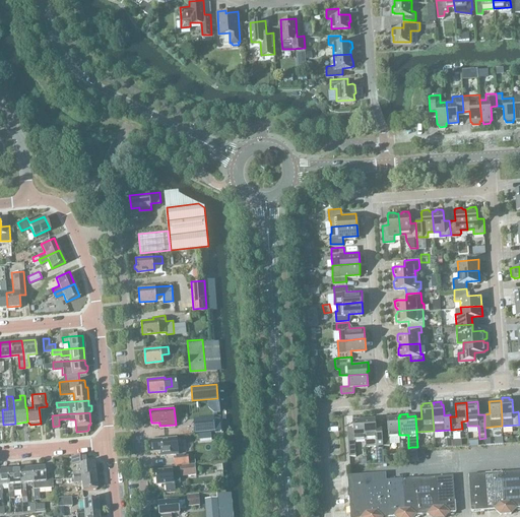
[(214,416),(194,418),(195,432),(215,430),(214,416)]
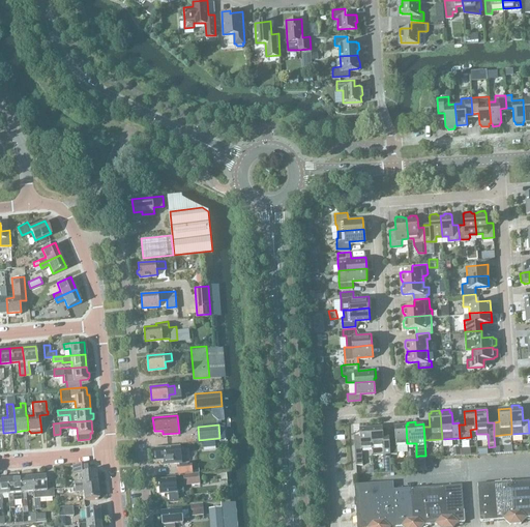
[(361,447),(373,446),(371,425),(361,426),(362,428),(359,428),(360,441),(354,442),(355,455),(362,455),(361,447)]
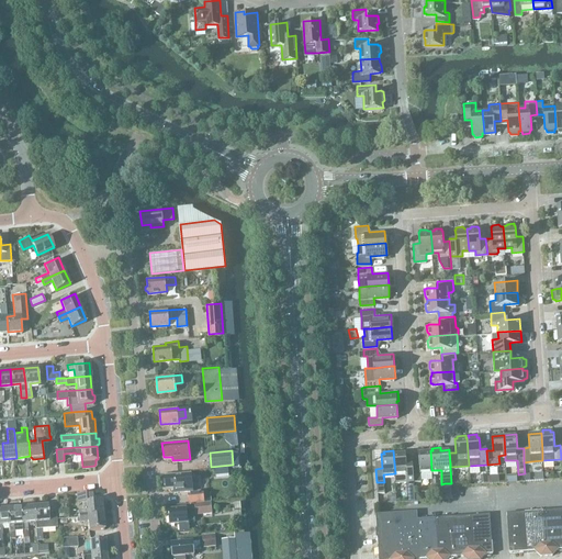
[(413,466),(413,462),(406,464),(406,453),(403,453),(403,450),(393,450),(395,473),(395,481),(406,481),(414,480),(413,466)]
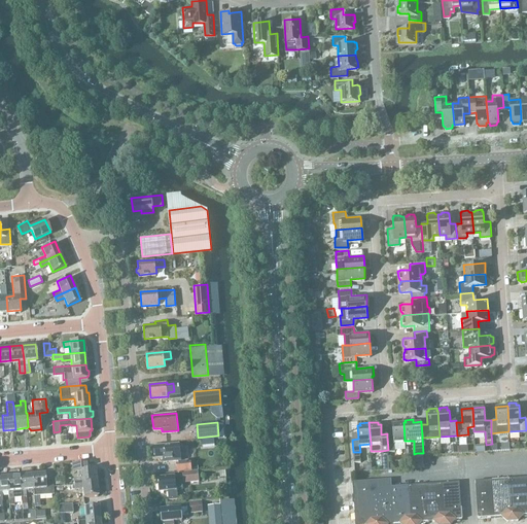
[(394,442),(405,441),(403,422),(392,423),(393,437),(387,437),(388,450),(395,450),(394,442)]
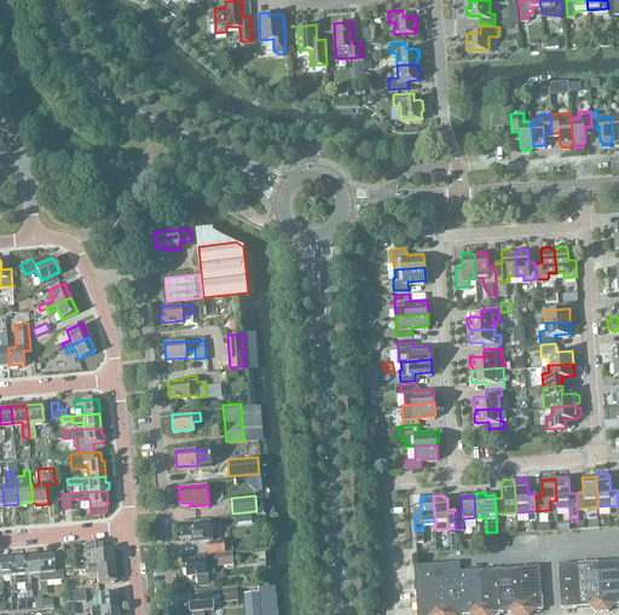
[(181,526),(180,526),(181,531),(183,531),(183,537),(191,535),(191,540),(213,539),(210,521),(181,523),(181,526)]
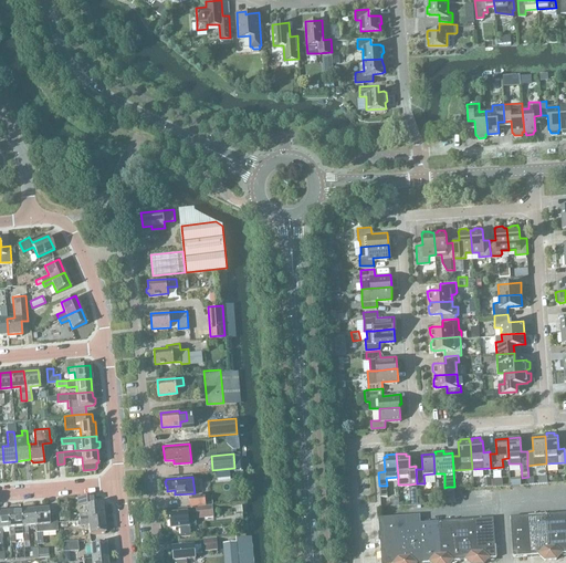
[(189,496),(190,504),(195,504),(206,503),(205,493),(189,496)]
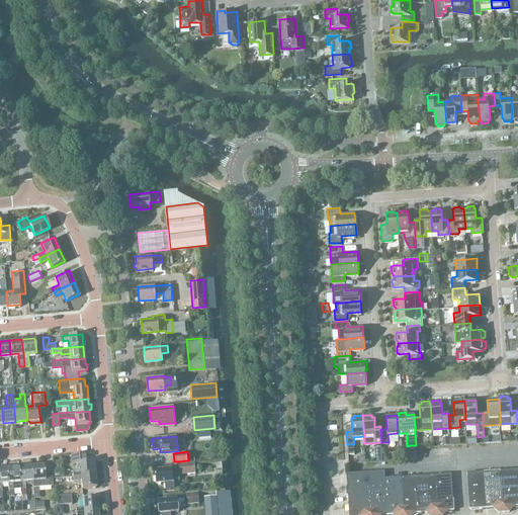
[(72,467),(73,475),(95,473),(94,468),(96,468),(97,466),(97,461),(95,459),(93,460),(93,459),(87,460),(87,452),(71,453),(72,462),(79,461),(80,467),(72,467)]
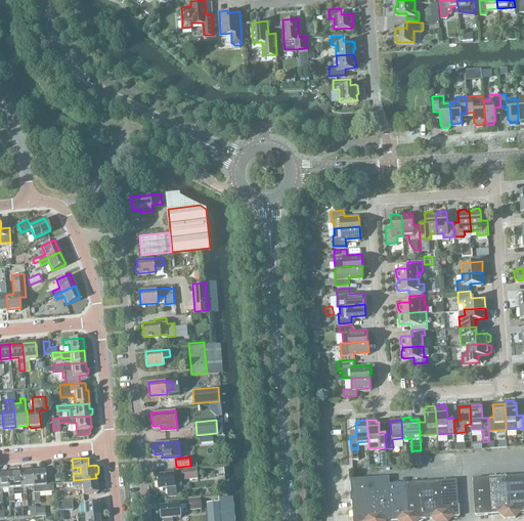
[(190,466),(180,467),(181,473),(181,478),(198,477),(197,466),(190,466)]
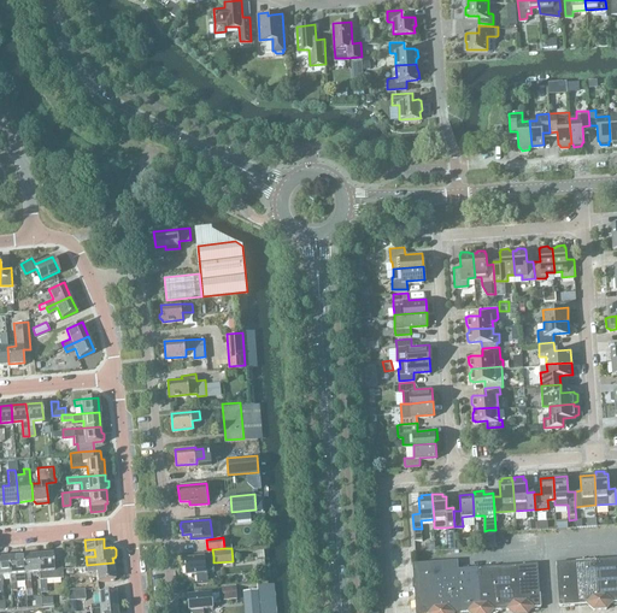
[(40,587),(46,585),(45,577),(62,576),(62,566),(53,566),(52,553),(37,554),(39,571),(40,584),(40,587)]
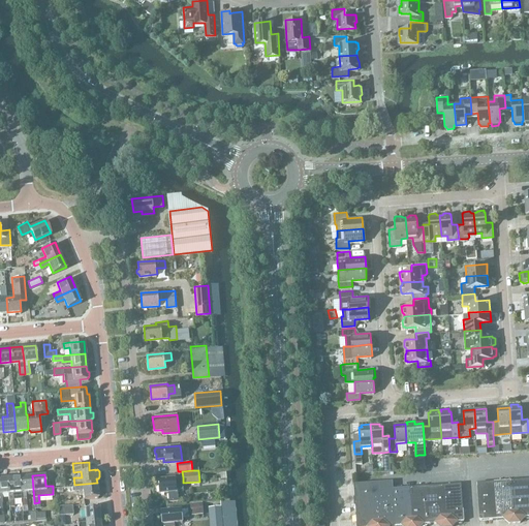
[(32,475),(20,476),(22,498),(22,504),(27,504),(26,491),(33,490),(32,475)]
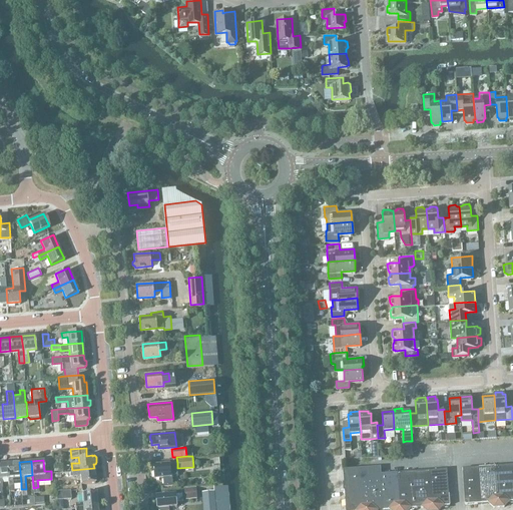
[(19,462),(7,463),(8,477),(9,490),(14,489),(13,483),(20,483),(21,483),(19,462)]
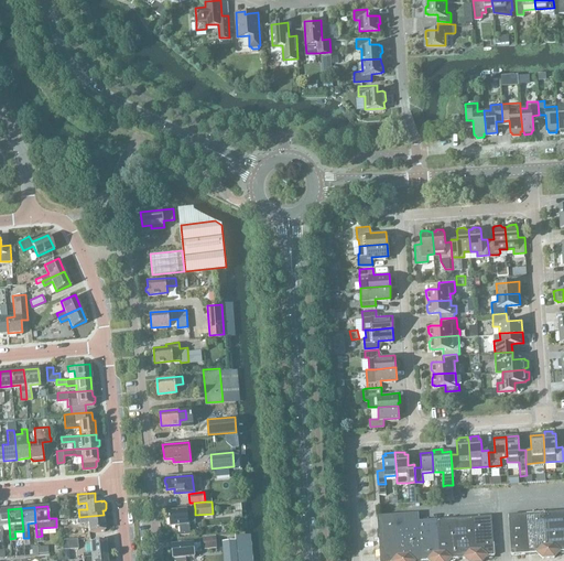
[(188,520),(196,520),(195,515),(195,509),(187,510),(187,508),(169,509),(170,525),(180,524),(181,533),(190,532),(188,520)]
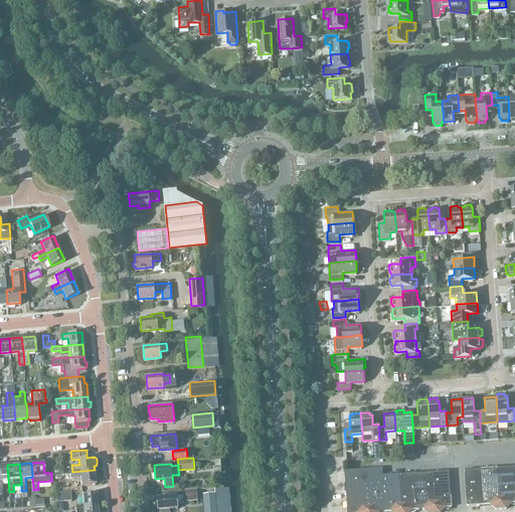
[(7,465),(0,465),(0,496),(2,496),(2,488),(1,480),(8,479),(7,465)]
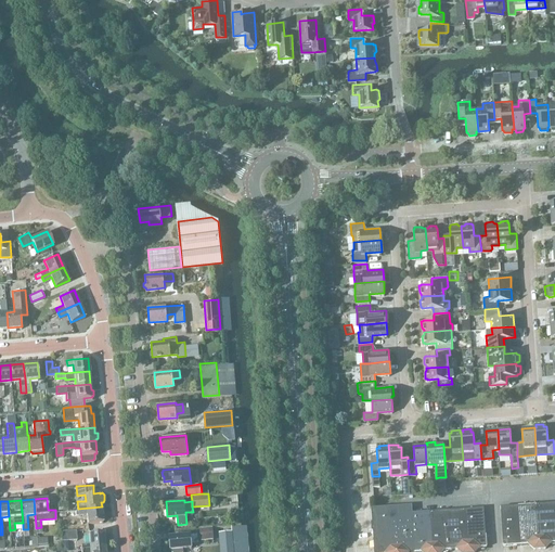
[(554,514),(554,501),(537,503),(540,547),(545,547),(551,540),(554,539),(554,514)]
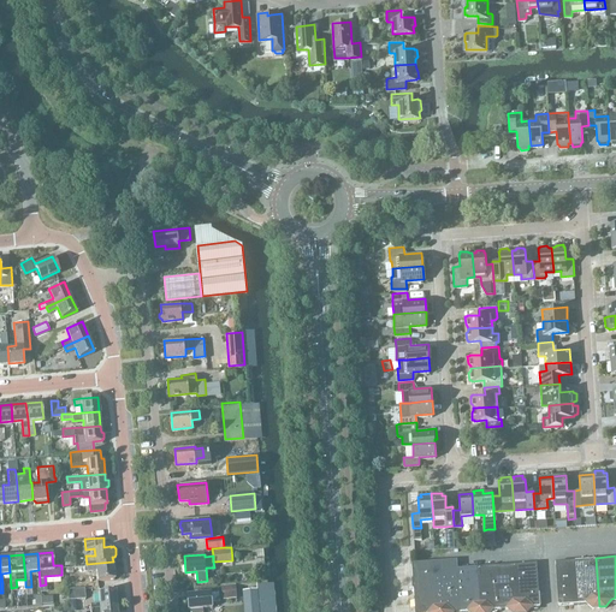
[(437,559),(438,580),(439,611),(450,611),(452,610),(460,610),(457,568),(457,558),(437,559)]
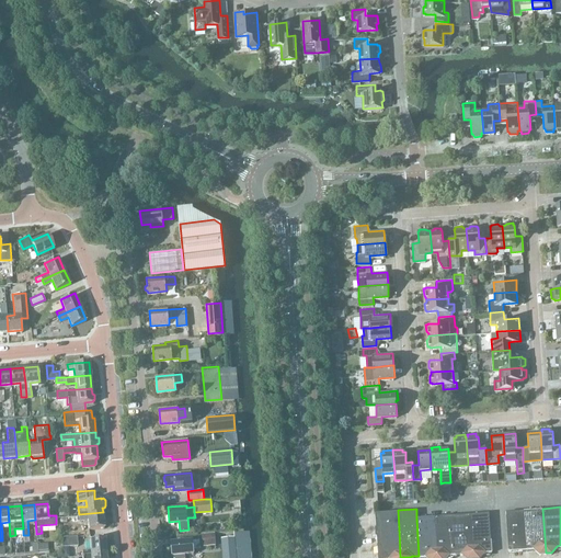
[(524,510),(527,548),(534,548),(540,554),(546,553),(542,509),(524,510)]
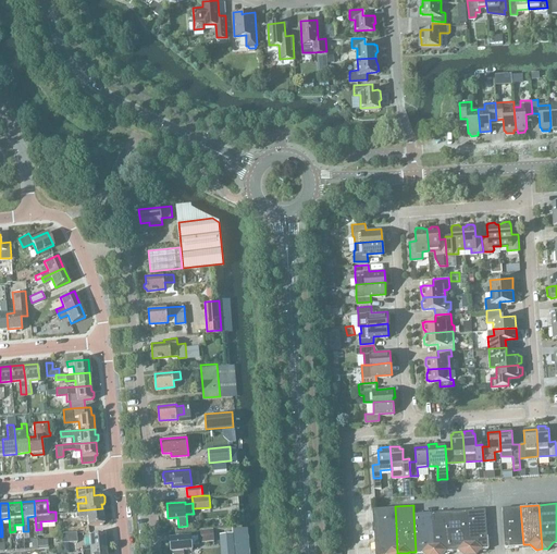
[(395,506),(372,508),(373,521),(372,522),(372,526),(396,525),(395,506)]
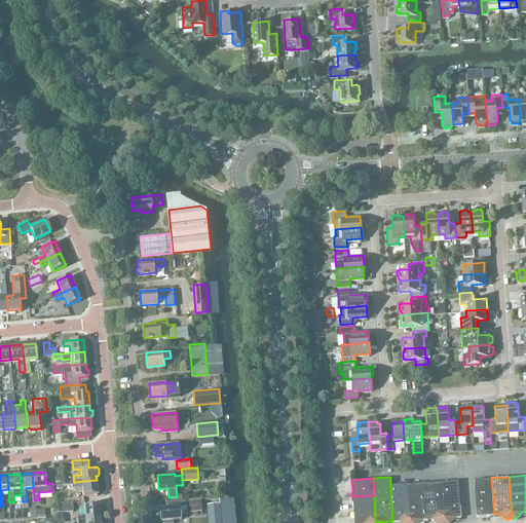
[(477,516),(494,514),(491,478),(475,479),(477,516)]
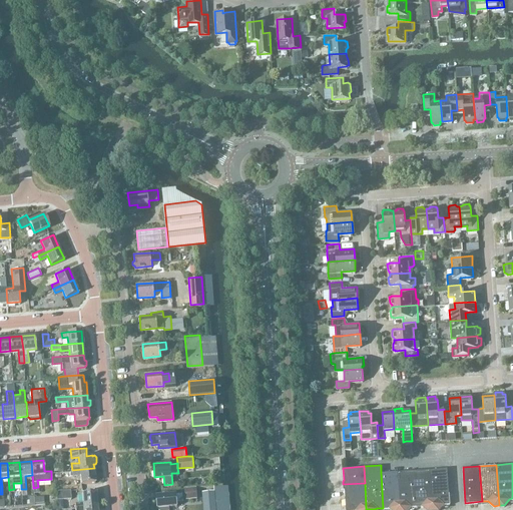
[(94,468),(72,470),(72,474),(80,473),(81,482),(95,481),(94,468)]
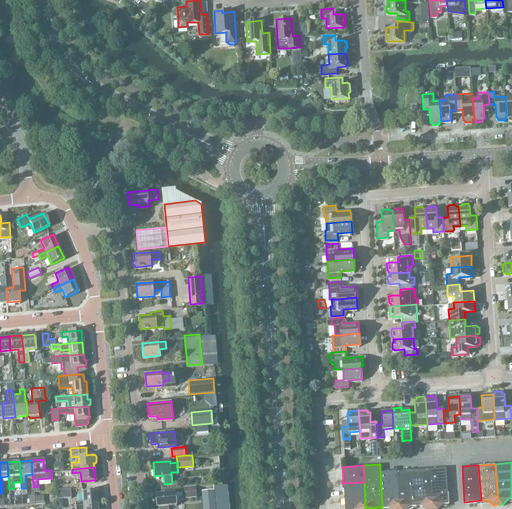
[(446,467),(429,468),(432,508),(437,508),(442,503),(448,502),(446,467)]
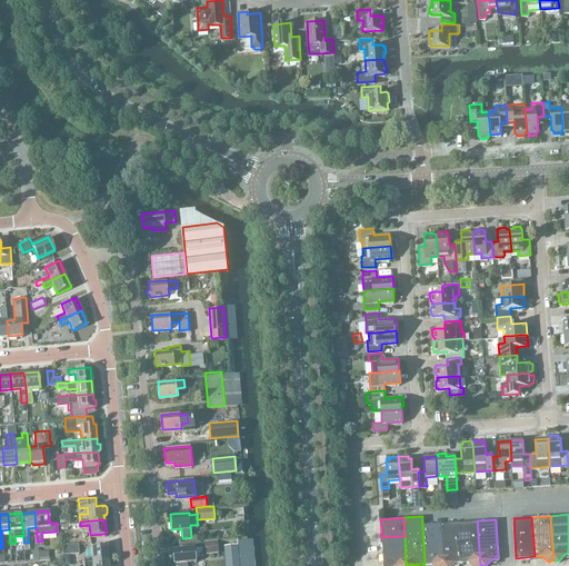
[(477,520),(459,522),(461,562),(468,560),(473,565),(476,565),(480,565),(477,520)]
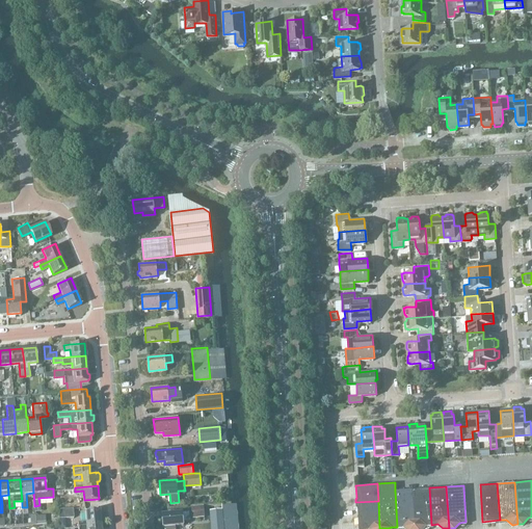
[(429,487),(411,488),(415,528),(421,528),(425,525),(431,525),(429,487)]
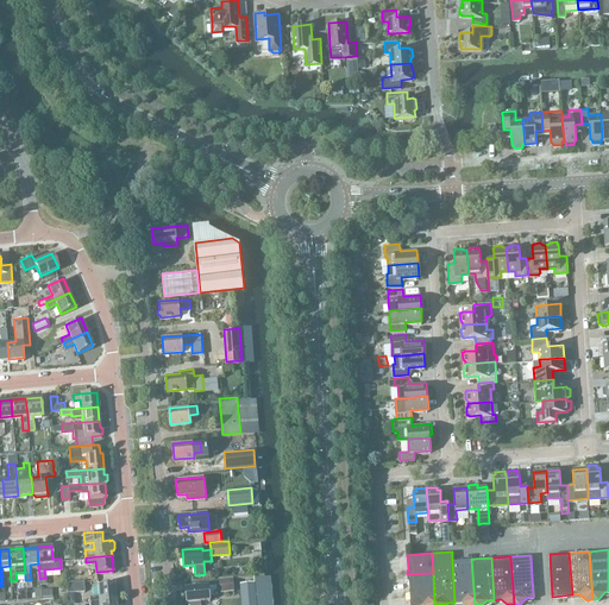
[(475,604),(471,559),(452,561),(454,603),(462,603),(465,604),(475,604)]
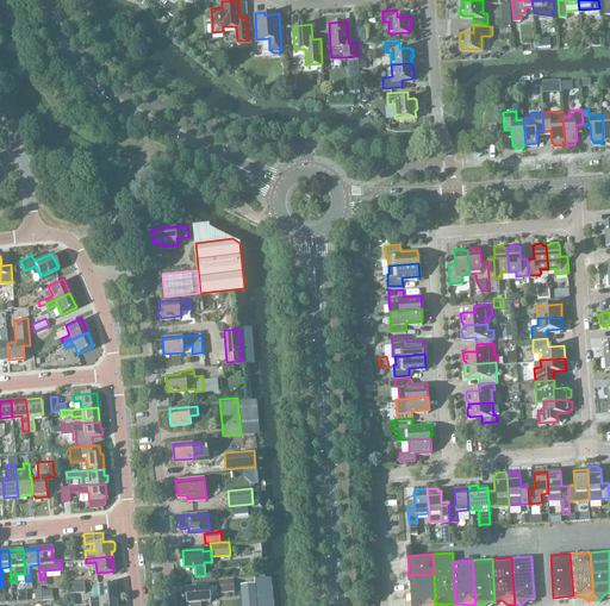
[(435,605),(434,574),(408,575),(408,580),(410,581),(411,605),(435,605)]
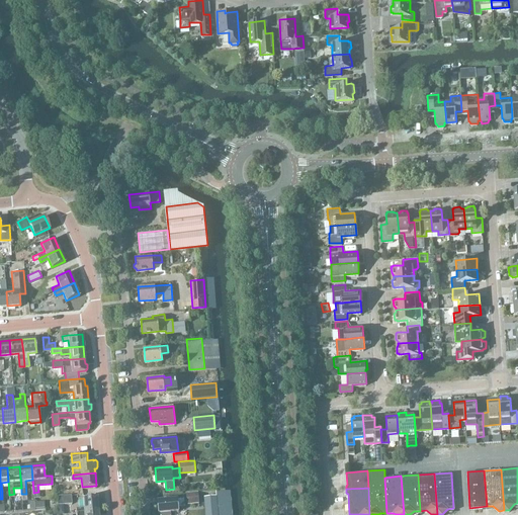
[(198,502),(198,491),(186,492),(187,503),(198,502)]
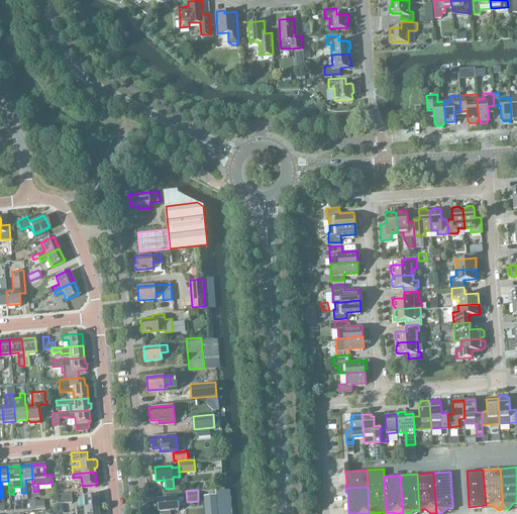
[(56,494),(57,502),(72,501),(71,493),(56,494)]
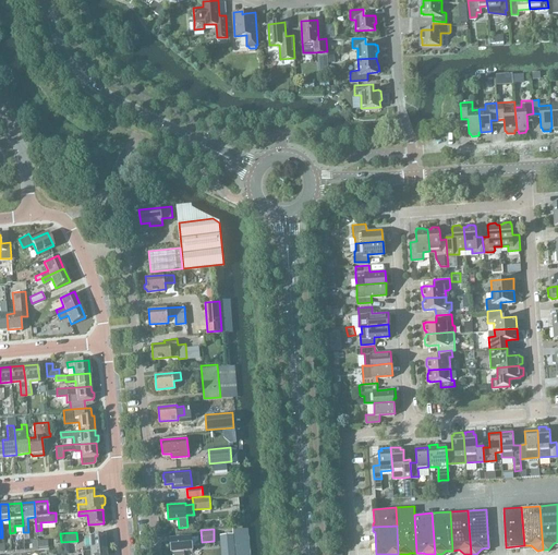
[(234,554),(233,532),(220,533),(221,554),(234,554)]
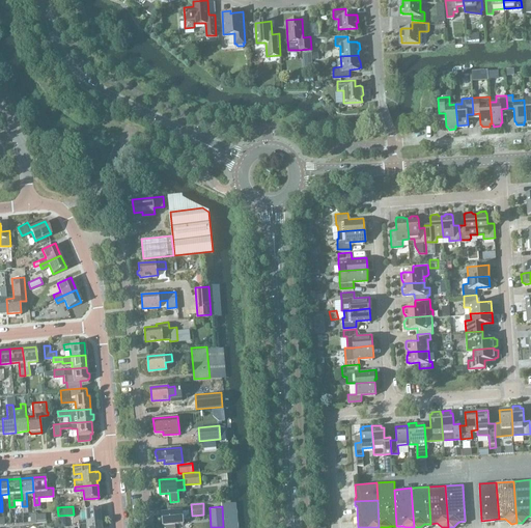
[(78,520),(78,524),(101,522),(100,517),(102,517),(103,516),(103,510),(102,508),(100,509),(100,508),(85,509),(85,519),(78,520)]
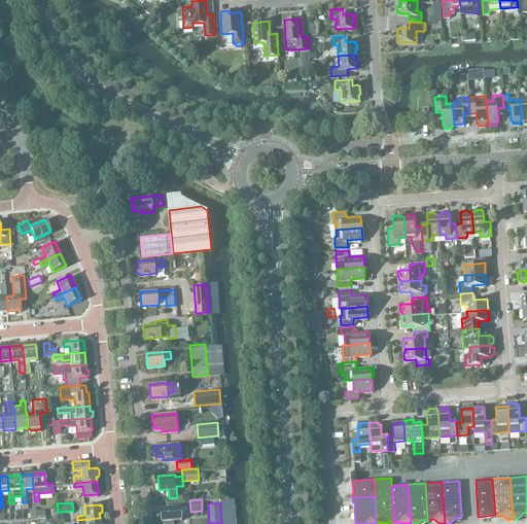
[(175,523),(174,519),(182,518),(182,514),(187,514),(187,505),(181,507),(181,505),(161,508),(162,520),(163,520),(164,522),(166,523),(175,523)]
